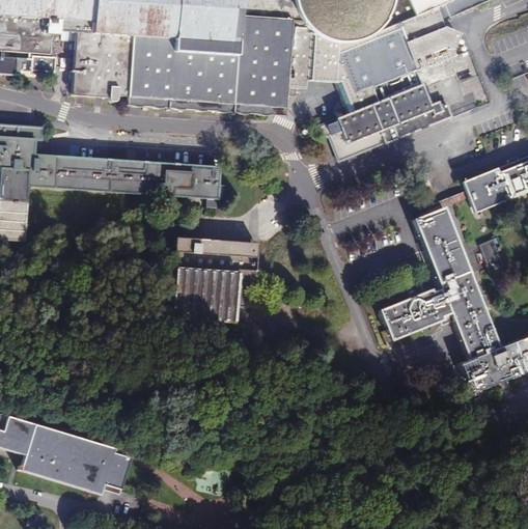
[(196,110),(283,115),(285,94),(289,95),(300,90),(300,88),(305,88),(306,80),(309,33),(305,27),(300,20),(238,15),(239,0),(0,0),(0,50),(52,55),(53,35),(61,35),(62,39),(67,40),(74,40),(72,94),(107,96),(107,101),(109,102),(113,103),(116,101),(118,95),(126,95),(126,99),(127,99),(196,110)]
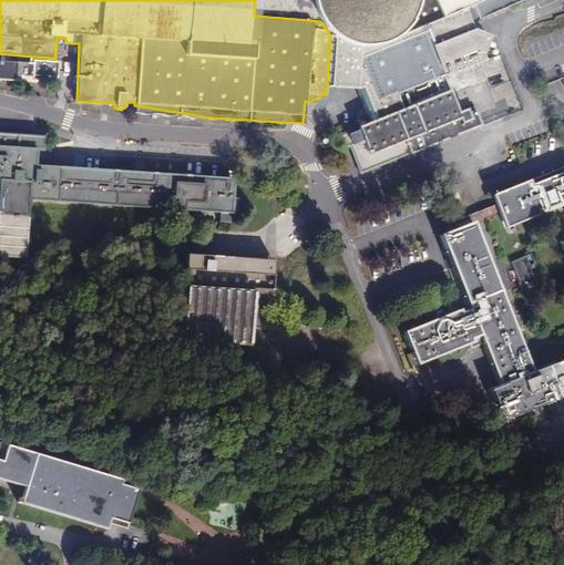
[(330,36),(337,40),(344,44),(351,45),(360,48),(369,48),(378,45),(388,42),(395,38),(400,33),(410,22),(417,11),(420,0),(311,0),(313,4),(320,21),(326,29),(330,36)]
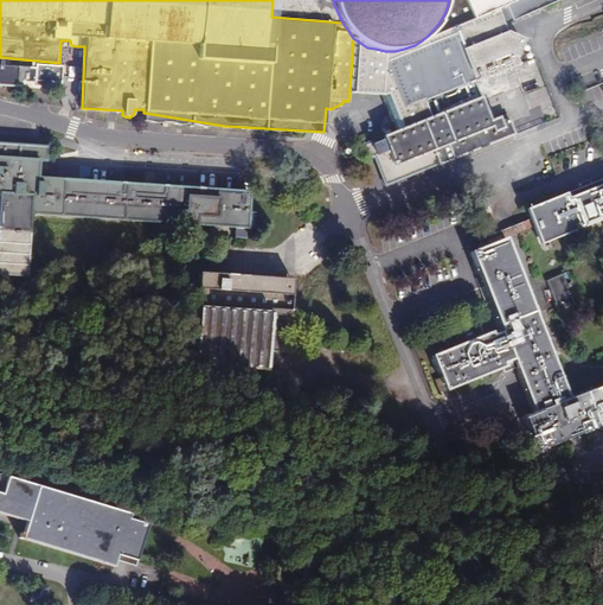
[(464,0),(473,19),(495,10),(515,0),(464,0)]
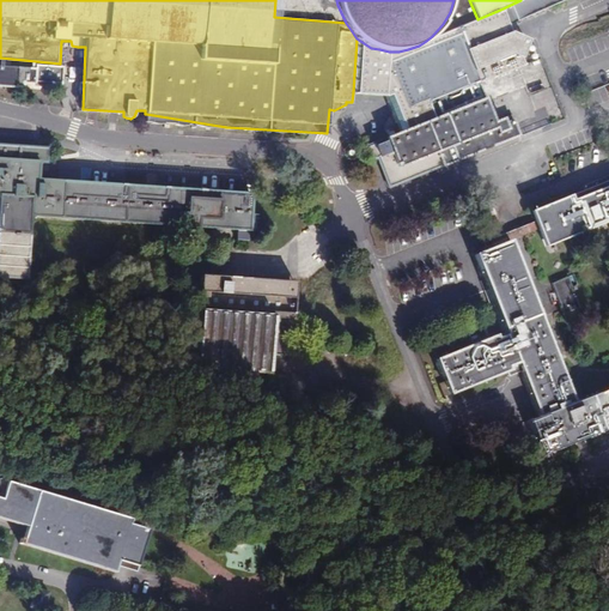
[(521,0),(500,10),(506,23),(515,20),(516,22),(565,0),(521,0)]
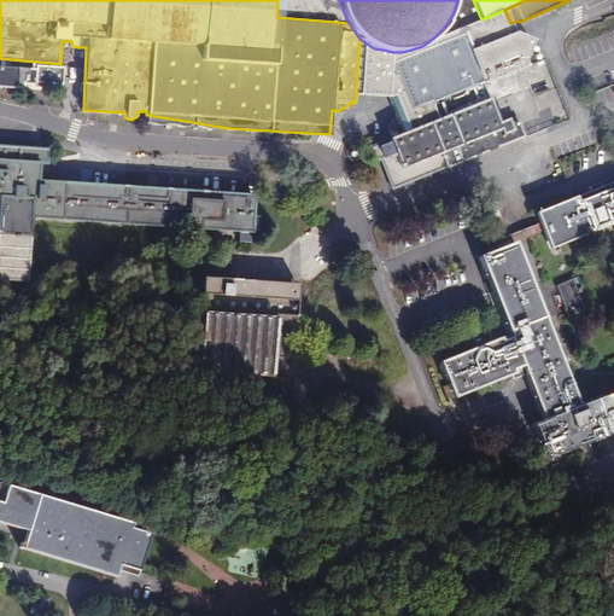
[(392,106),(402,133),(437,120),(430,102),(480,81),(481,85),(527,65),(524,58),(536,40),(516,32),(512,28),(510,23),(504,10),(481,19),(437,38),(436,36),(430,41),(422,46),(411,50),(402,52),(392,52),(382,50),(374,48),(367,44),(360,39),(356,93),(387,96),(392,106)]
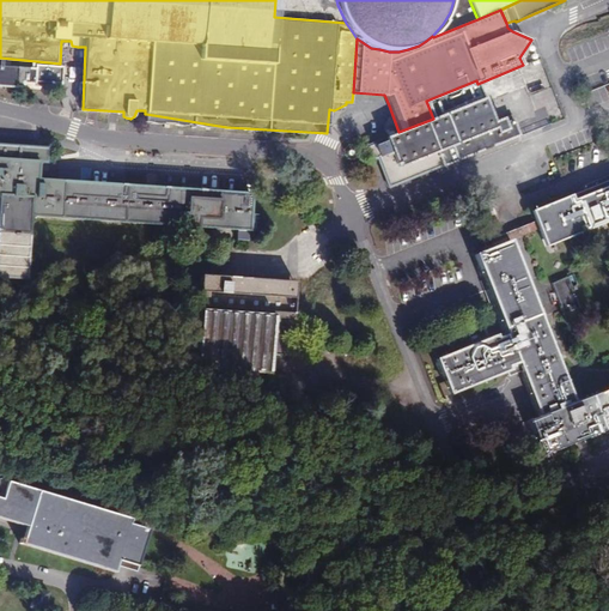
[(0,62),(0,85),(44,89),(44,85),(65,86),(66,66),(35,64),(35,66),(0,62)]
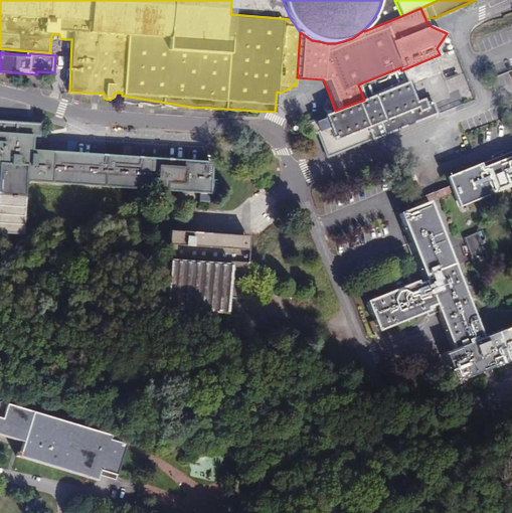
[(317,132),(326,156),(384,132),(437,113),(432,101),(423,103),(422,99),(415,102),(401,70),(400,67),(358,84),(364,100),(335,111),(305,123),(309,135),(317,132)]
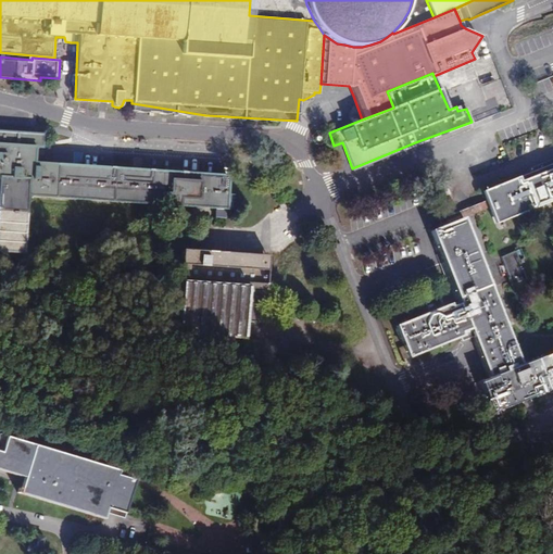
[(0,176),(1,176),(0,187),(0,250),(26,252),(29,194),(171,204),(171,209),(183,210),(183,206),(220,209),(220,217),(229,217),(229,210),(233,210),(233,201),(238,201),(238,192),(233,192),(234,175),(183,172),(174,171),(37,162),(37,153),(38,146),(46,147),(47,131),(0,128),(0,176)]
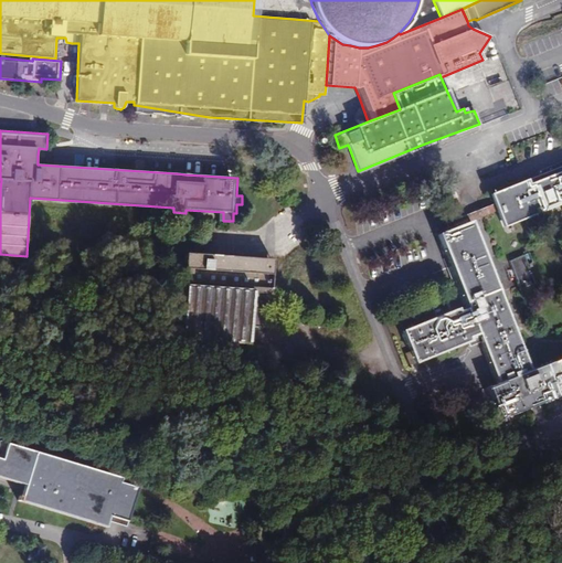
[(561,163),(504,189),(492,193),(496,202),(499,210),(506,225),(561,202),(561,163)]
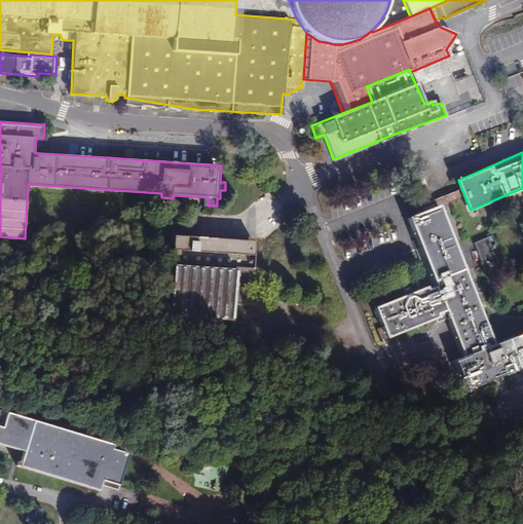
[(415,179),(426,175),(420,159),(410,163),(415,179)]
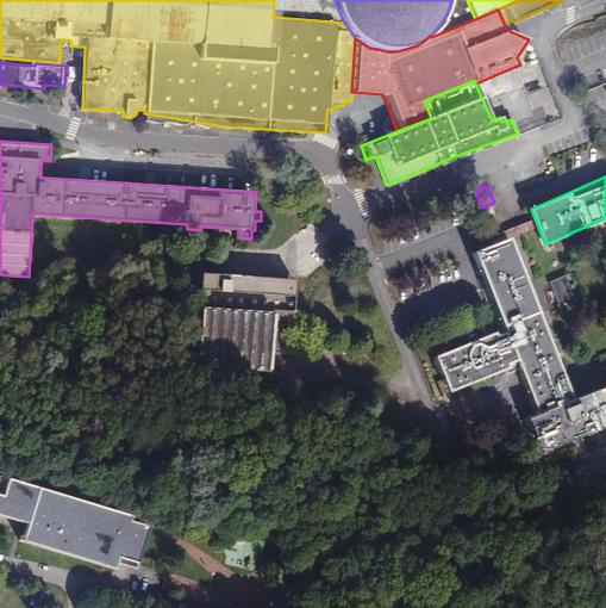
[(518,225),(485,239),(487,247),(513,237),(522,234),(538,227),(535,218),(518,225)]
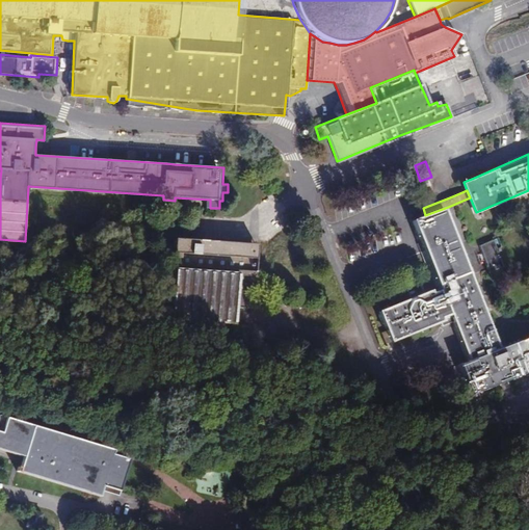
[(461,364),(473,393),(502,381),(500,376),(508,373),(510,379),(528,371),(528,336),(507,345),(503,347),(448,207),(425,215),(415,219),(442,289),(434,291),(433,289),(380,310),(393,341),(447,320),(445,317),(452,314),(471,361),(461,364)]
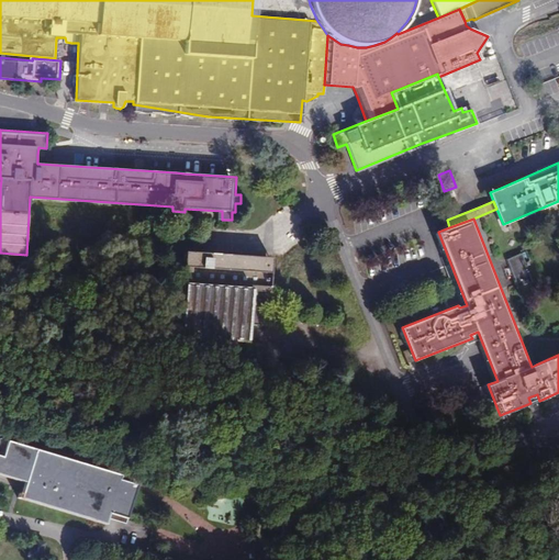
[(276,256),(188,250),(181,336),(250,342),(250,324),(268,325),(270,292),(272,292),(276,256)]
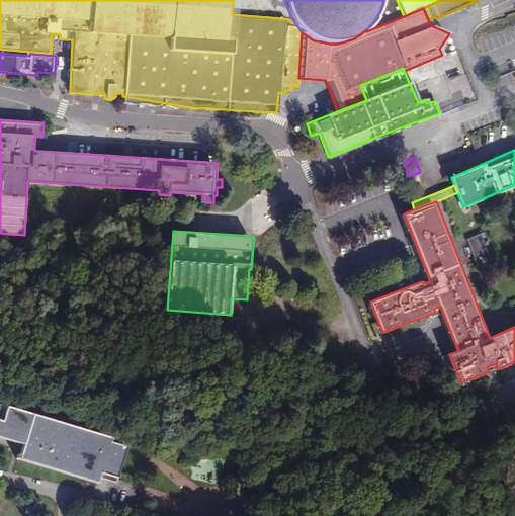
[(481,263),(494,258),(484,232),(469,238),(481,263)]
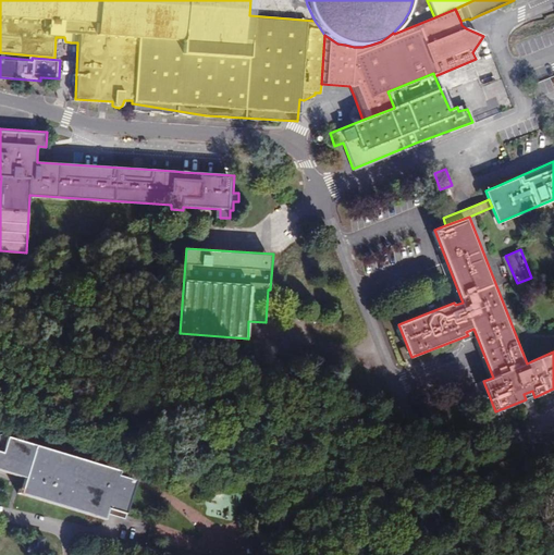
[(524,394),(526,399),(534,397),(532,391),(524,394)]
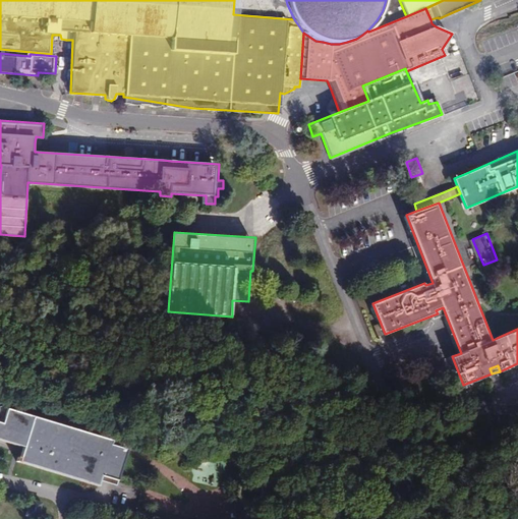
[(0,419),(0,437),(26,446),(23,456),(21,455),(19,460),(101,484),(104,474),(121,479),(130,448),(113,444),(115,439),(9,407),(4,421),(0,419)]
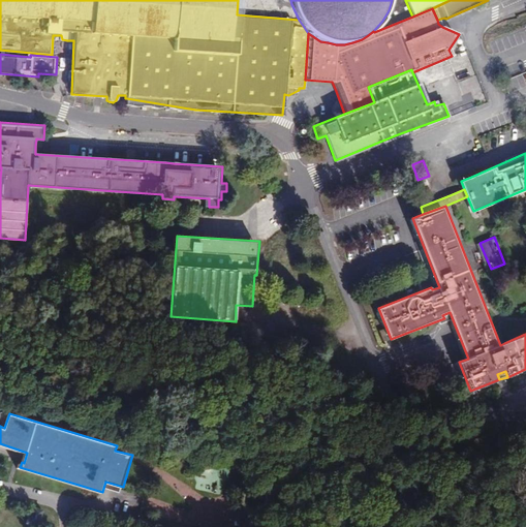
[(123,487),(105,482),(104,487),(121,492),(123,487)]
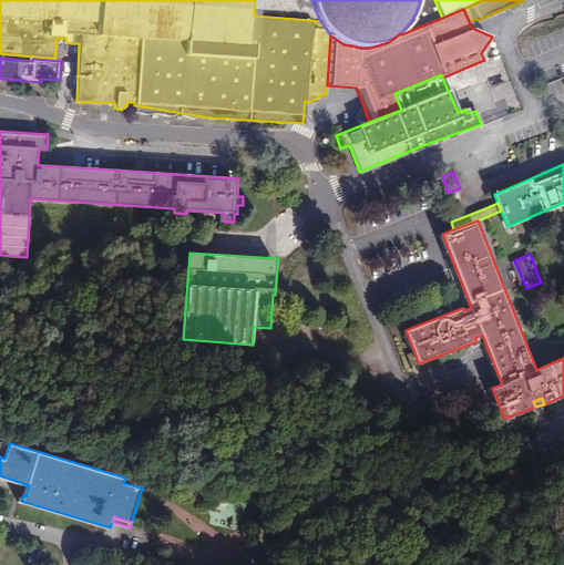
[(31,558),(43,563),(48,545),(36,542),(31,558)]
